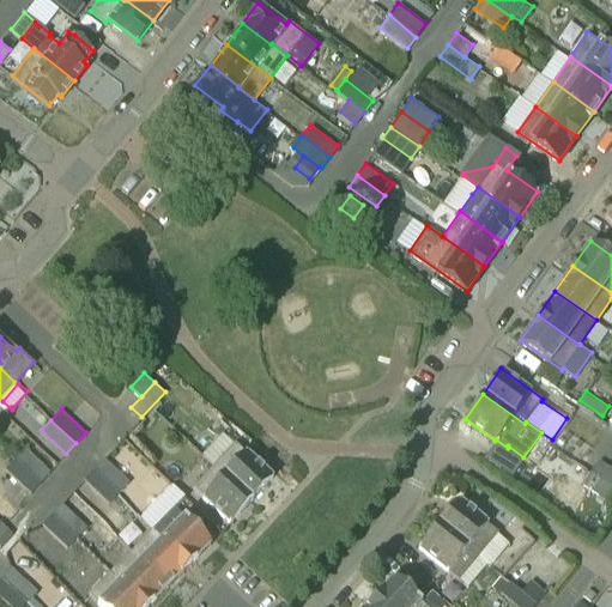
[(214,463),(252,498),(273,475),(246,450),(235,441),(235,442),(216,462),(214,463)]
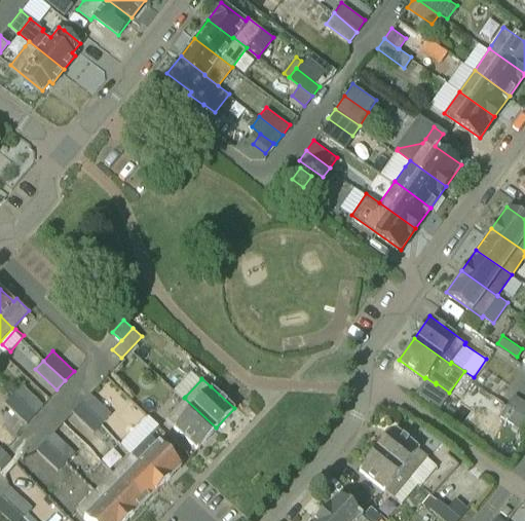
[(13,393),(35,413),(43,404),(22,383),(13,393)]
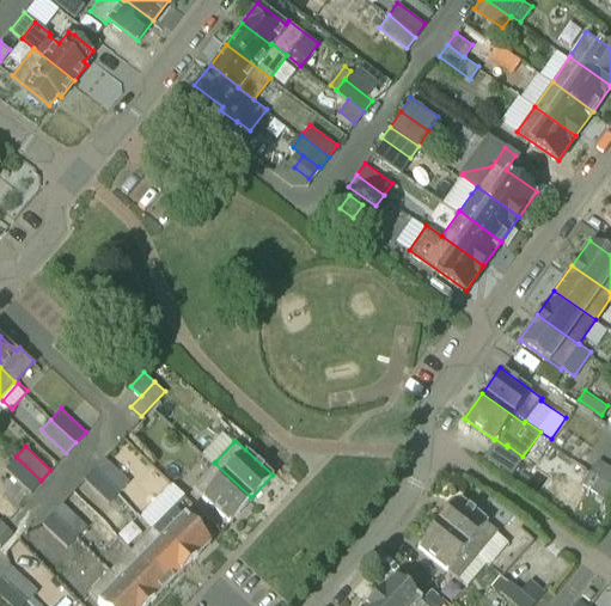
[(31,490),(41,481),(16,457),(6,467),(31,490)]
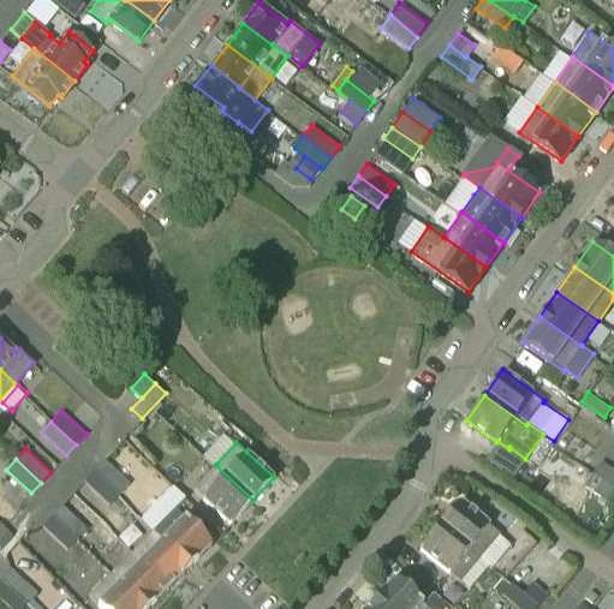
[(95,469),(120,493),(130,482),(105,459),(95,469)]
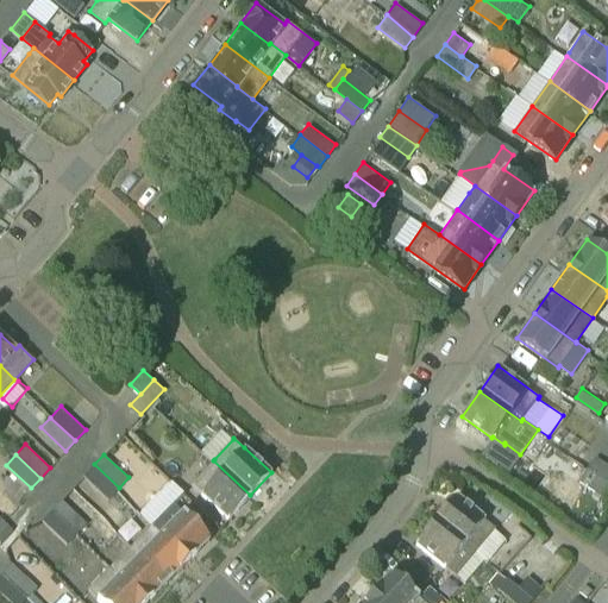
[(607,481),(569,454),(566,459),(585,472),(580,479),(607,497),(607,481)]
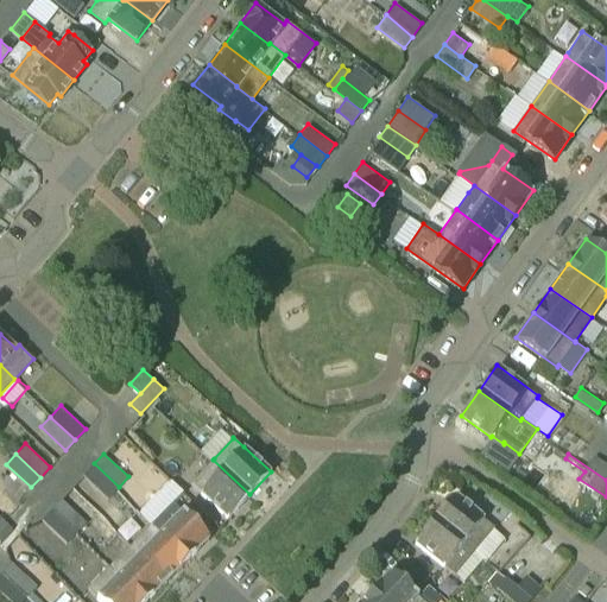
[(606,461),(594,454),(587,466),(606,480),(606,461)]
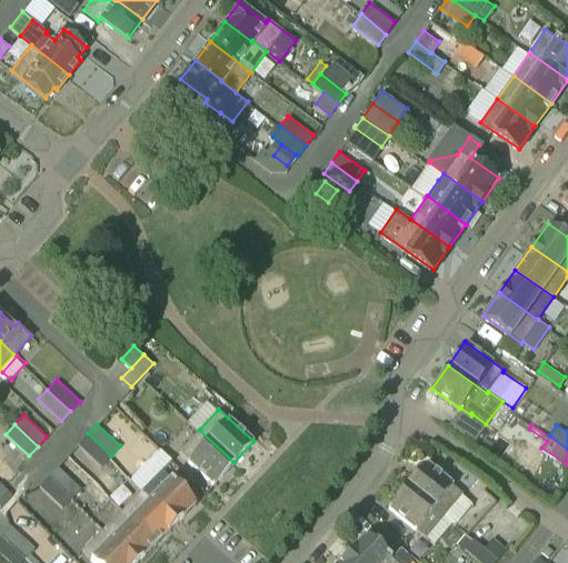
[(213,483),(233,462),(199,430),(179,451),(213,483)]
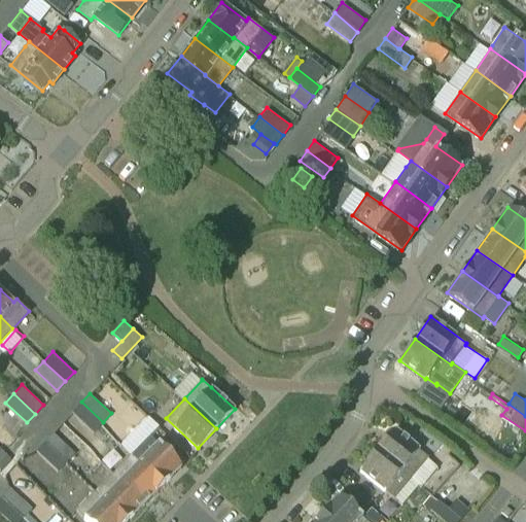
[(95,431),(103,422),(81,402),(73,411),(95,431)]
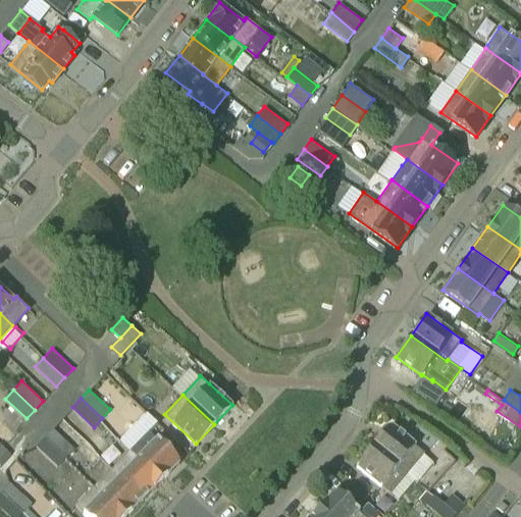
[(453,405),(443,398),(436,406),(447,413),(453,405)]
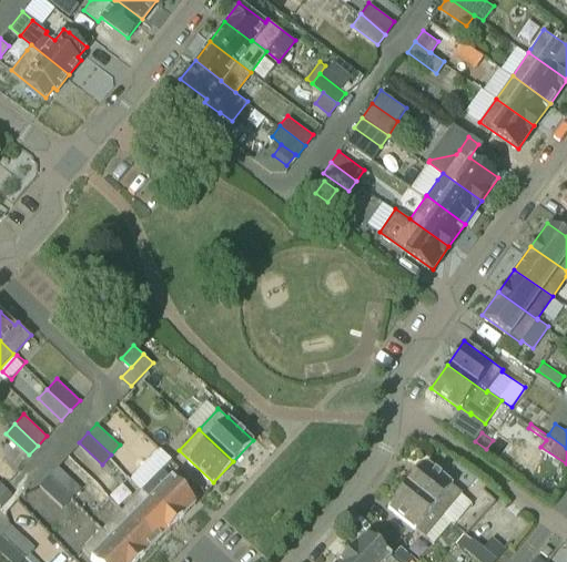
[(407,483),(444,513),(446,511),(462,491),(452,483),(453,483),(425,461),(407,483)]
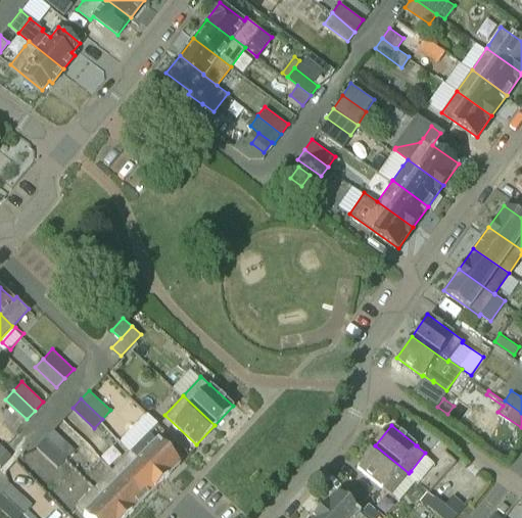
[(45,437),(66,457),(75,449),(53,428),(45,437)]
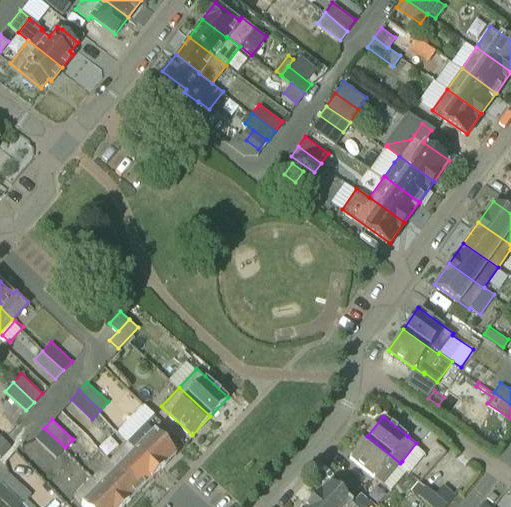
[(127,439),(158,470),(176,452),(145,421),(127,439)]
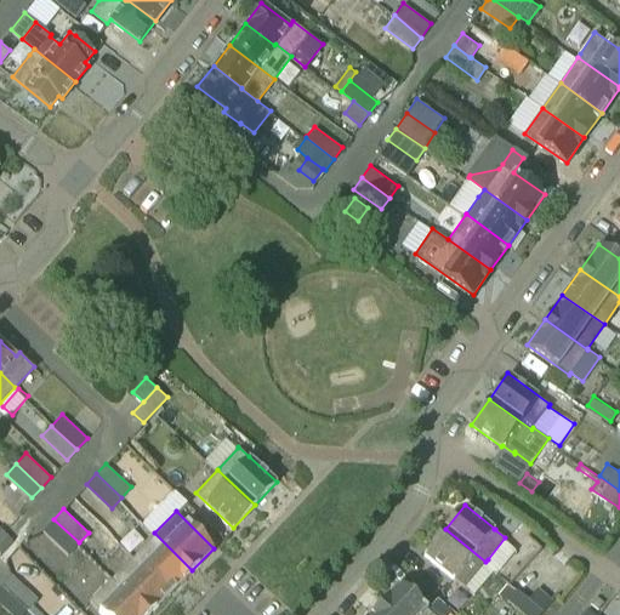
[(69,553),(79,542),(53,519),(44,530),(69,553)]
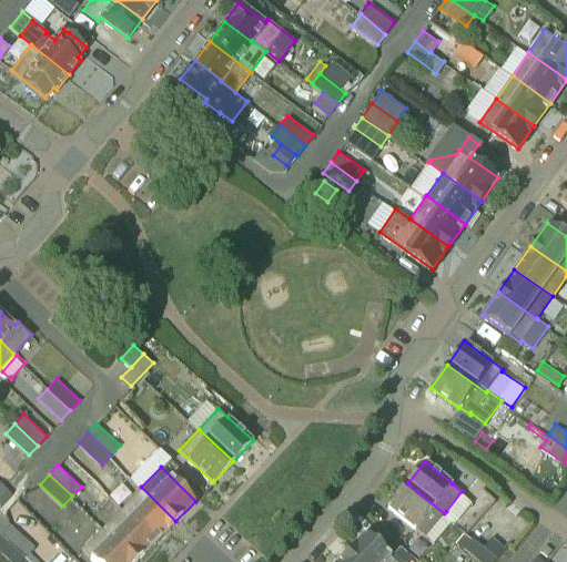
[(416,525),(426,534),(444,513),(407,483),(388,506),(414,528),(416,525)]
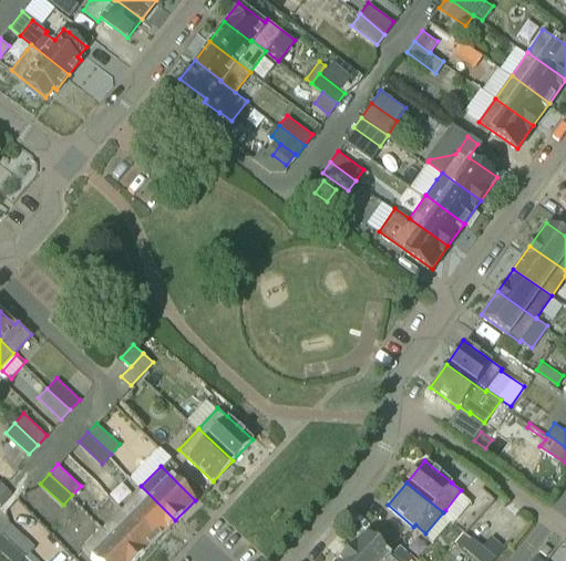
[(8,485),(0,492),(0,501),(1,504),(13,490),(8,485)]
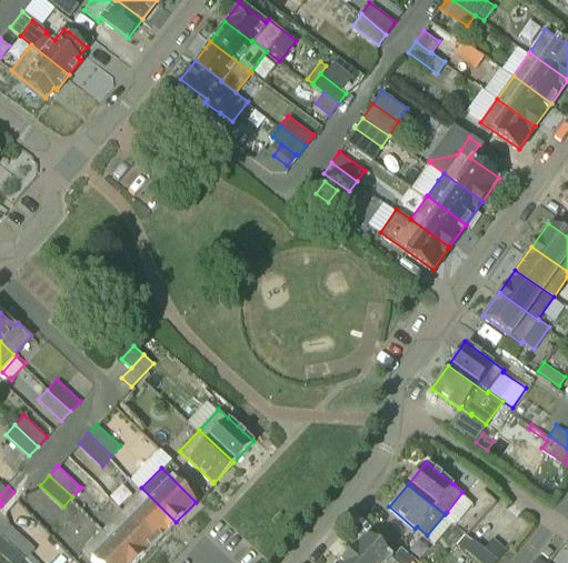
[(156,542),(176,522),(141,488),(121,508),(156,542)]
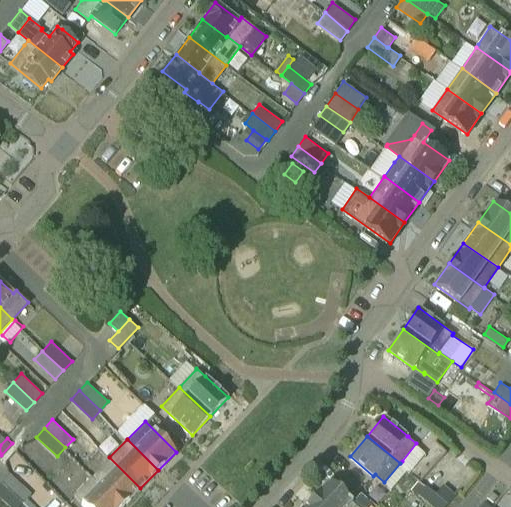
[(122,506),(140,488),(109,457),(91,475),(122,506)]
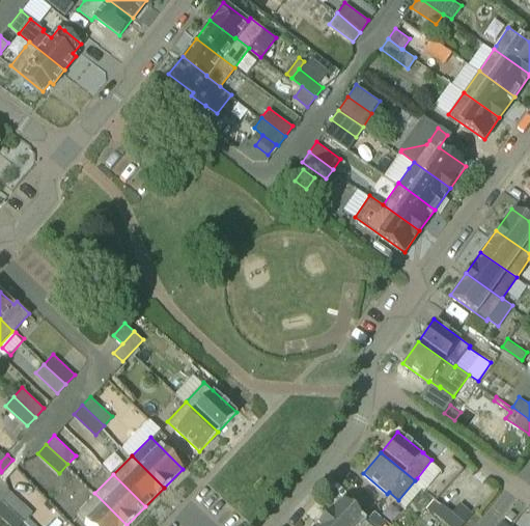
[(2,500),(29,525),(39,525),(28,515),(32,510),(10,491),(2,500)]
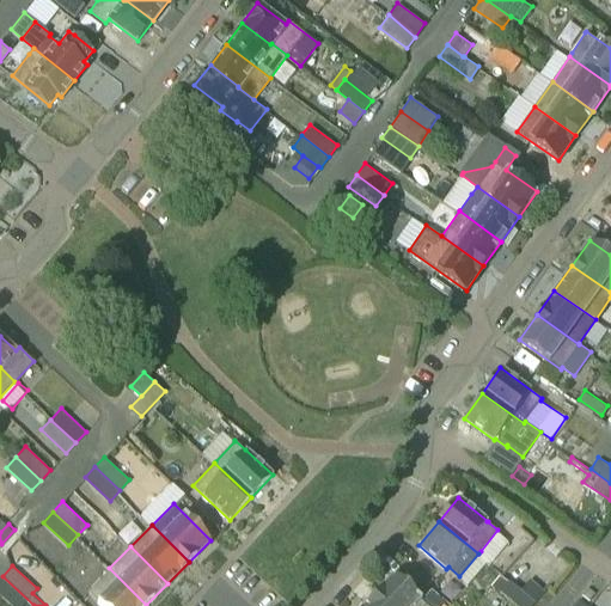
[(103,605),(145,605),(146,605),(109,568),(87,589),(103,605)]
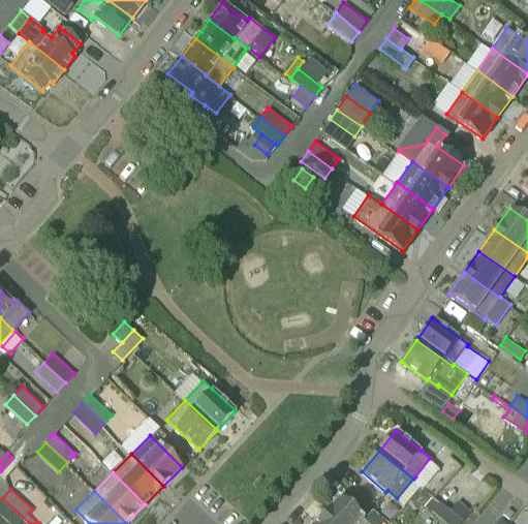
[(451,509),(440,499),(439,500),(433,494),(425,503),(448,523),(459,523),(463,520),(451,509)]
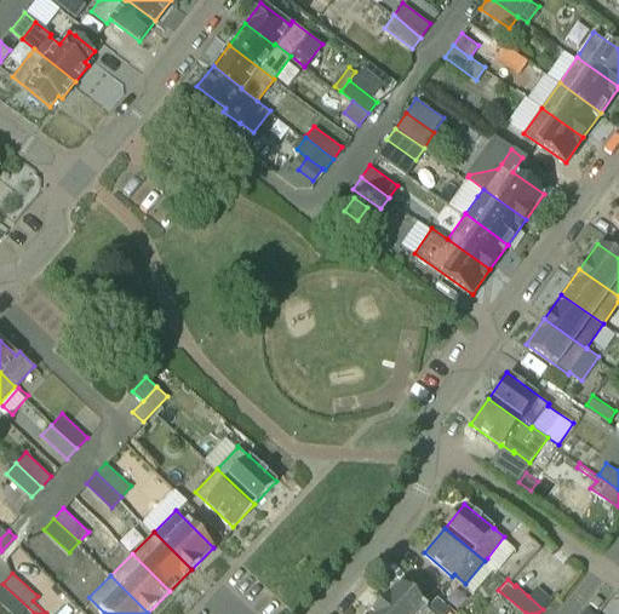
[(378,603),(389,613),(434,613),(399,581),(378,603)]
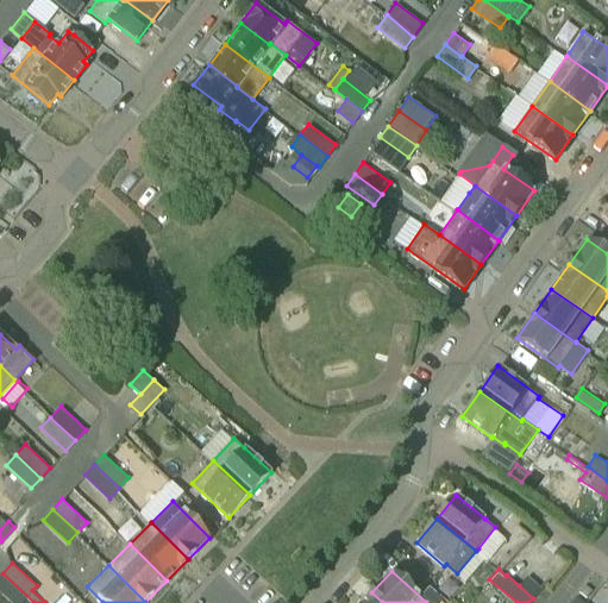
[(22,602),(33,602),(2,573),(0,575),(0,590),(13,602),(20,602),(22,602)]
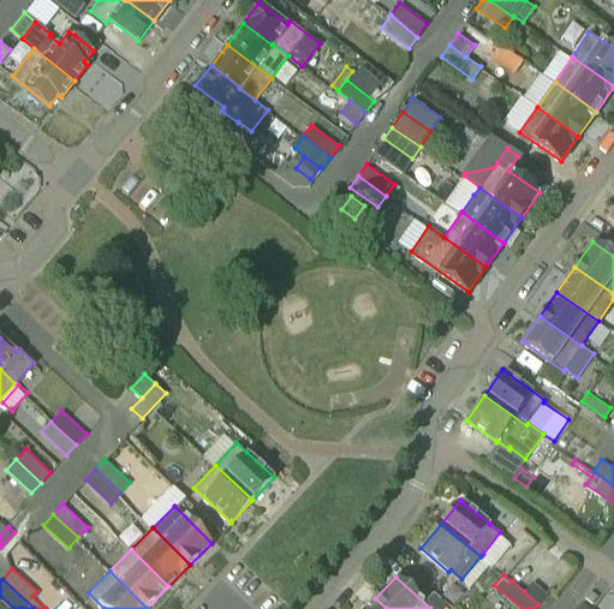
[(524,591),(538,604),(548,593),(534,580),(524,591)]
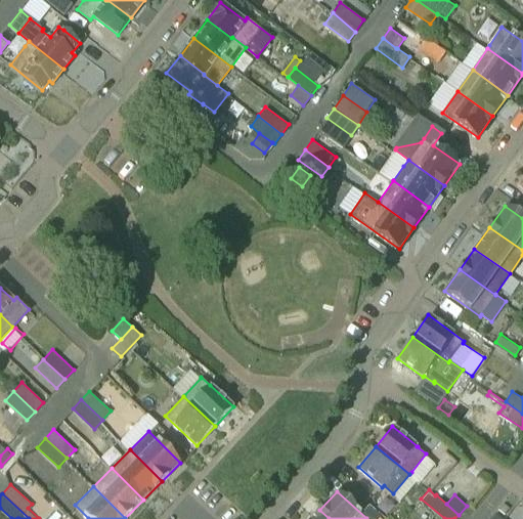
[(329,518),(319,510),(310,518),(329,518)]
